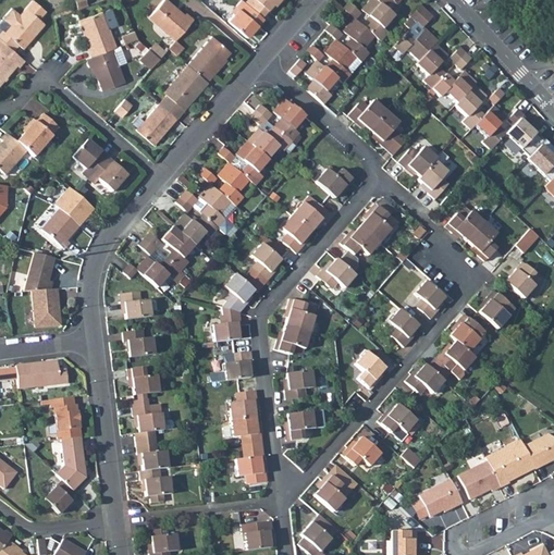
[(25,47),(47,22),(40,17),(48,10),(37,0),(35,0),(23,13),(14,7),(5,16),(13,24),(8,31),(4,28),(1,33),(0,31),(0,35),(15,49),(21,44),(25,47)]
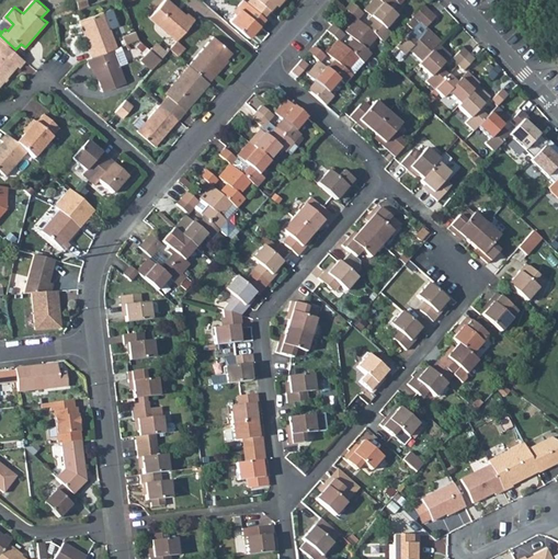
[(164,0),(152,15),(179,38),(197,19),(190,12),(189,13),(172,0),(164,0)]
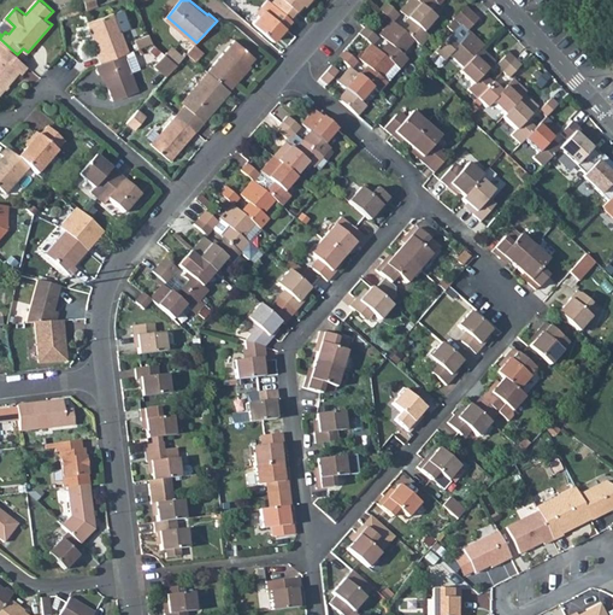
[(261,13),(254,22),(275,40),(294,18),(290,16),(273,1),(272,0),(267,0),(263,6),(266,9),(261,13)]
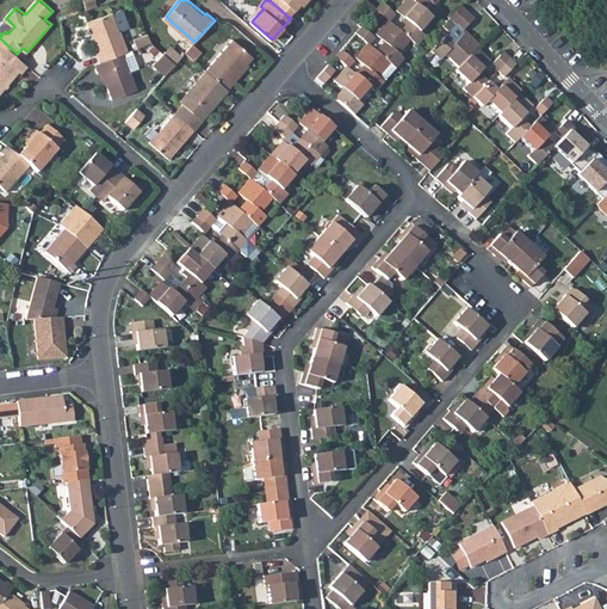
[(272,0),(271,1),(287,16),(301,1),(303,4),(305,0),(272,0)]
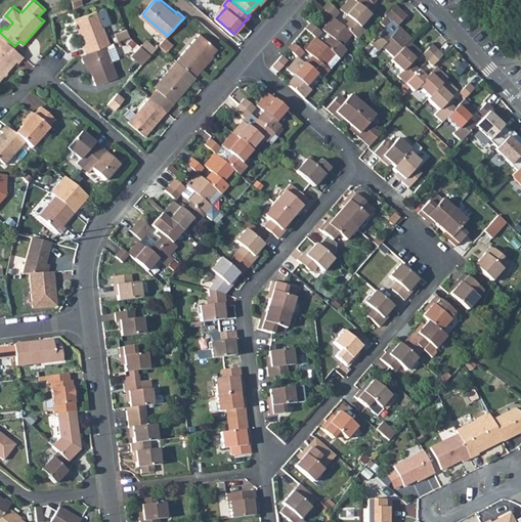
[(350,20),(346,26),(354,33),(359,38),(367,30),(362,26),(373,14),(368,10),(363,6),(356,0),(348,0),(342,8),(349,14),(353,18),(350,20)]
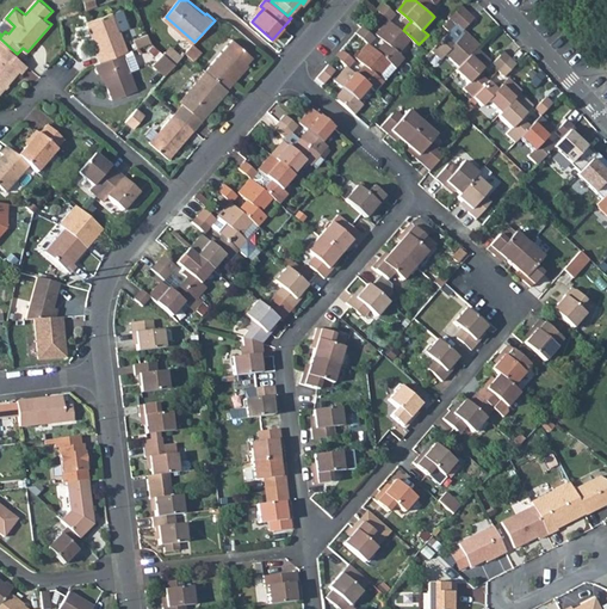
[(429,0),(423,7),(429,12),(440,0),(429,0)]
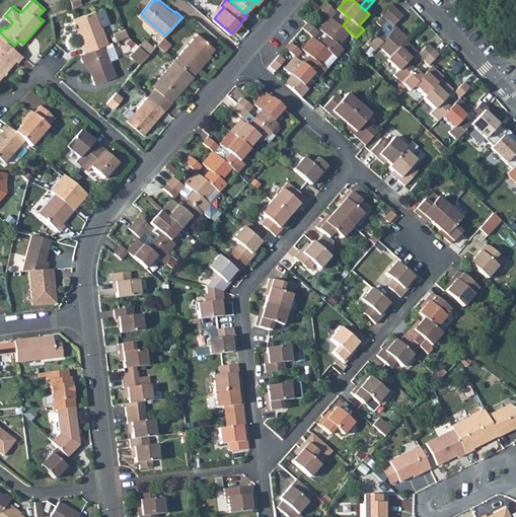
[(326,1),(321,7),(332,16),(333,17),(338,11),(326,1)]
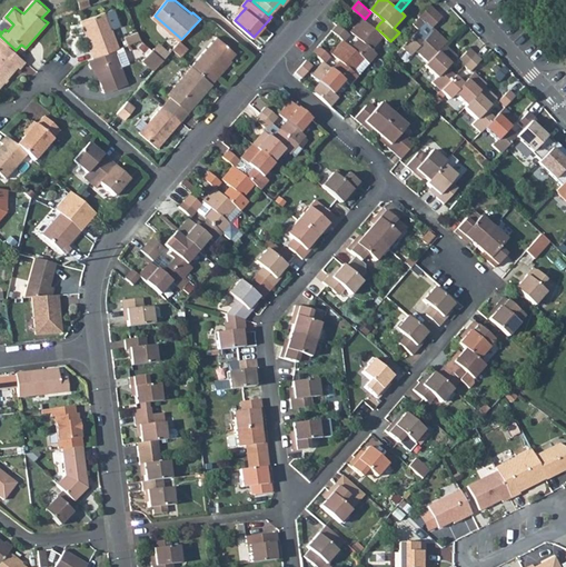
[(420,17),(414,23),(420,29),(427,22),(438,10),(432,5),(420,17)]
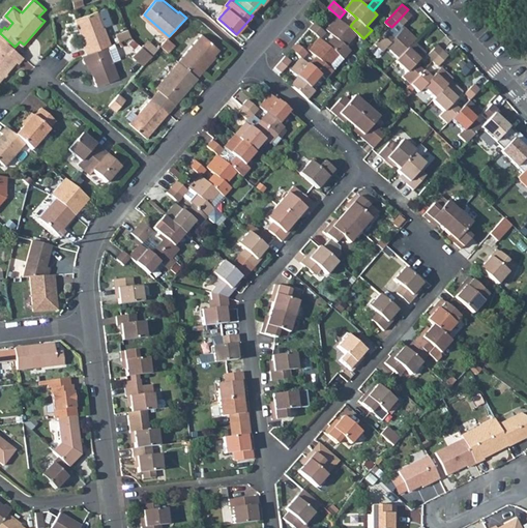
[(109,6),(100,10),(106,25),(115,22),(109,6)]
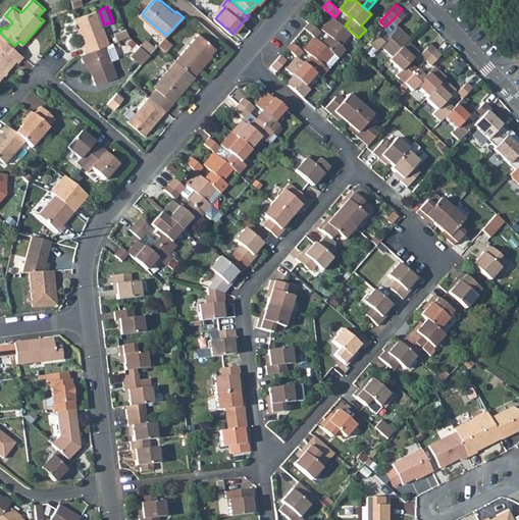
[(99,9),(76,17),(87,43),(85,43),(88,51),(107,44),(111,43),(104,24),(99,10),(99,9)]
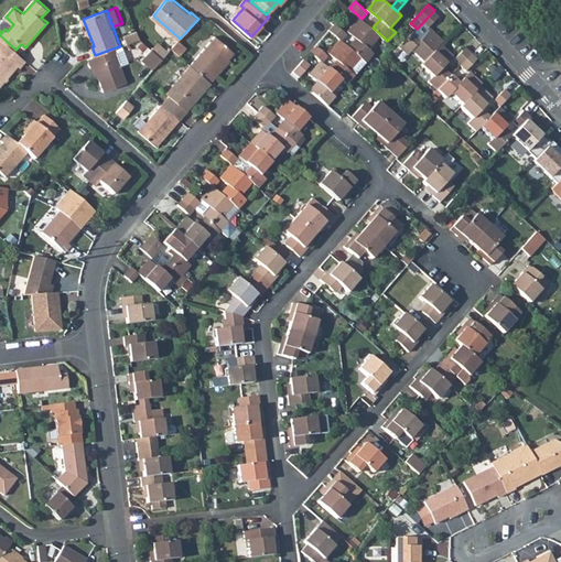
[(434,10),(423,22),(429,28),(440,15),(434,10)]
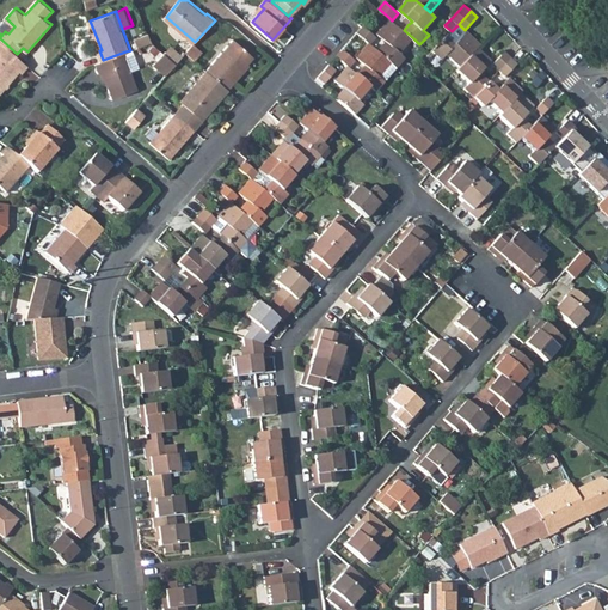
[(391,43),(382,53),(393,62),(398,67),(407,58),(401,53),(413,38),(404,30),(392,20),(391,19),(379,34),(387,41),(391,43)]
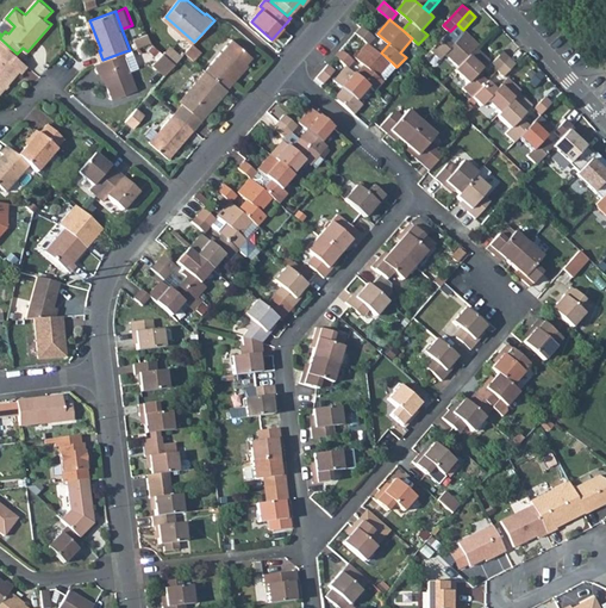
[(448,33),(456,42),(460,39),(466,32),(463,30),(457,24),(450,31),(448,33)]
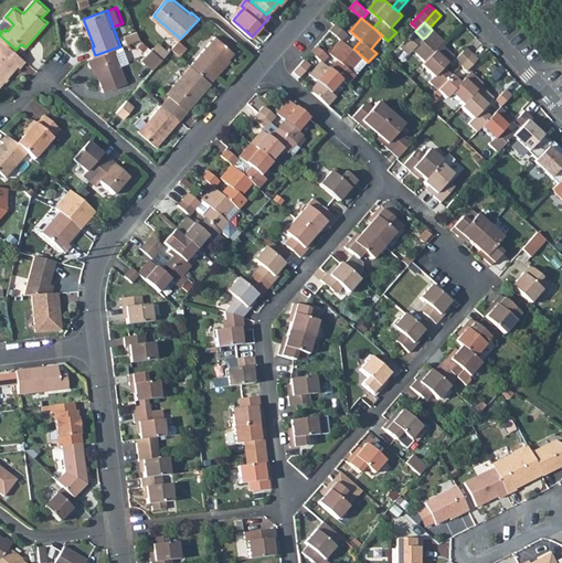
[(337,23),(331,30),(342,39),(343,40),(349,34),(337,23)]
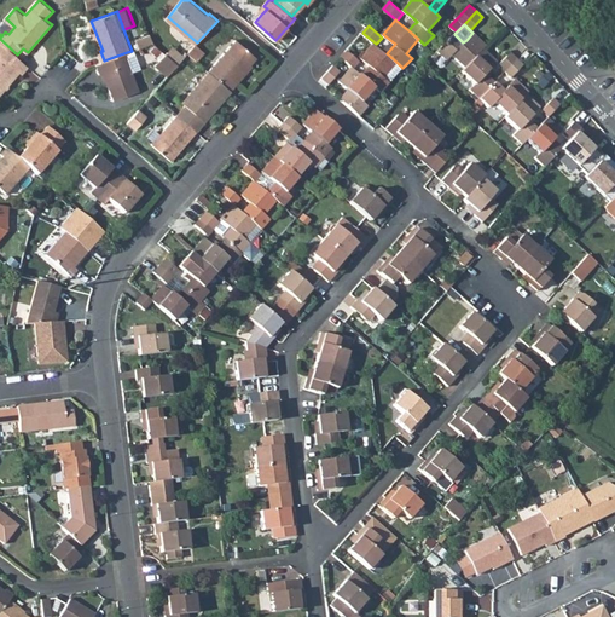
[(151,32),(138,38),(140,46),(155,41),(151,32)]
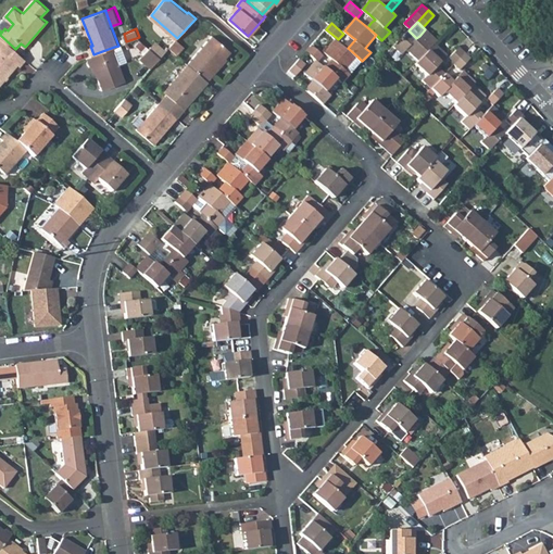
[(409,30),(396,45),(403,53),(409,48),(420,60),(436,42),(439,40),(426,28),(425,29),(419,36),(416,38),(409,30)]
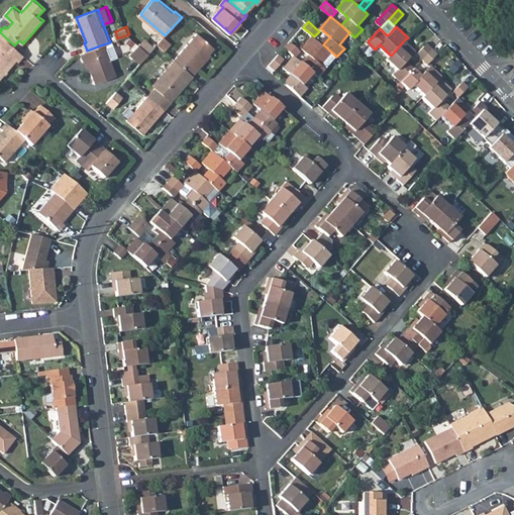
[(0,78),(17,59),(19,61),(24,55),(14,45),(0,32),(0,78)]
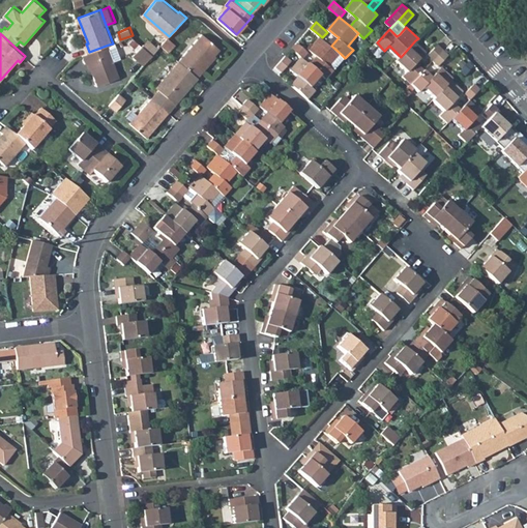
[(204,33),(180,60),(199,77),(210,64),(209,62),(222,49),(204,33)]
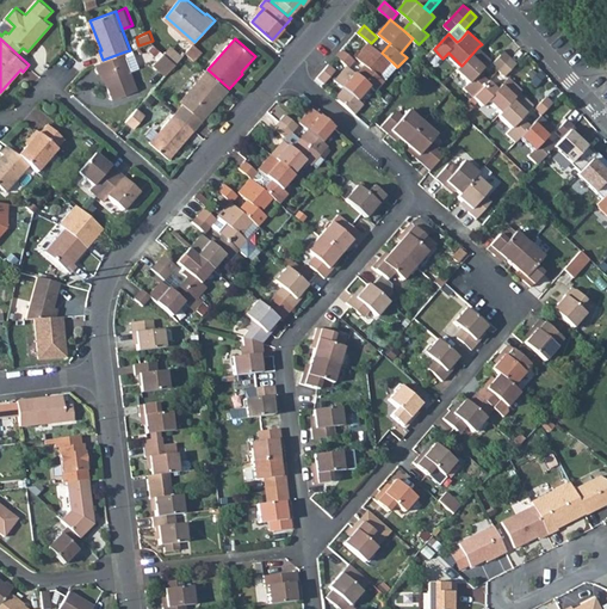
[(378,50),(382,53),(390,43),(386,41),(378,50)]
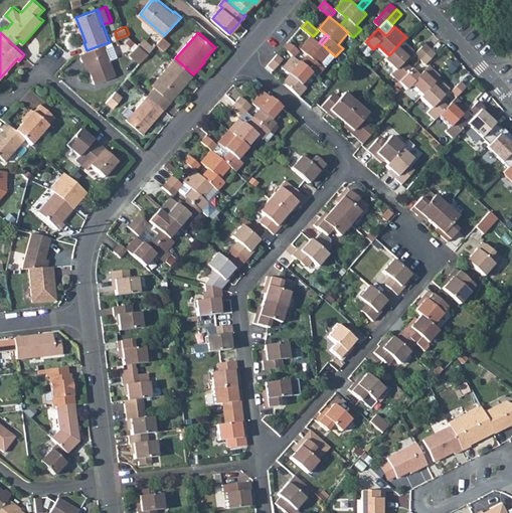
[(160,41),(168,47),(173,41),(165,35),(160,41)]
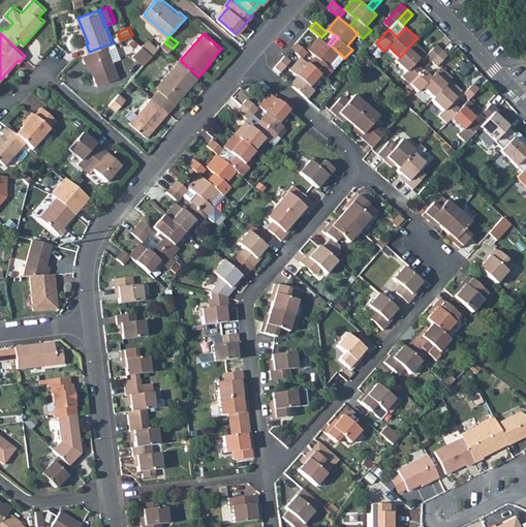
[(319,58),(312,66),(321,73),(327,79),(335,69),(330,65),(340,54),(331,45),(328,43),(321,37),(320,36),(309,49),(317,56),(319,58)]
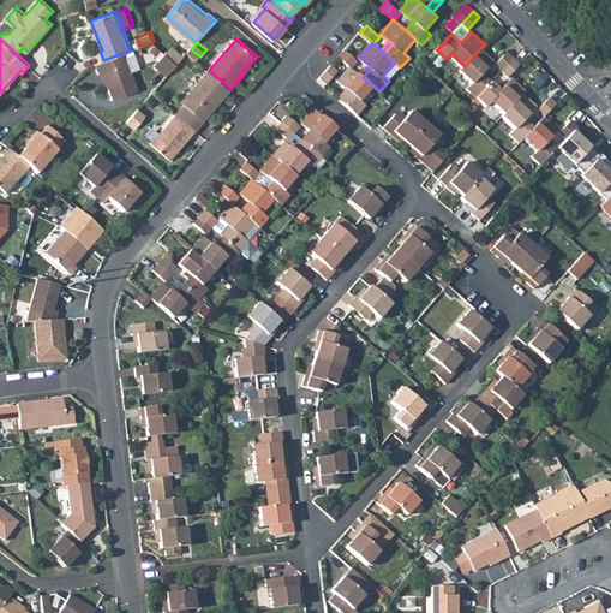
[(465,66),(461,70),(474,82),(468,88),(478,96),(492,81),(487,76),(484,72),(489,67),(496,60),(481,47),(465,66)]
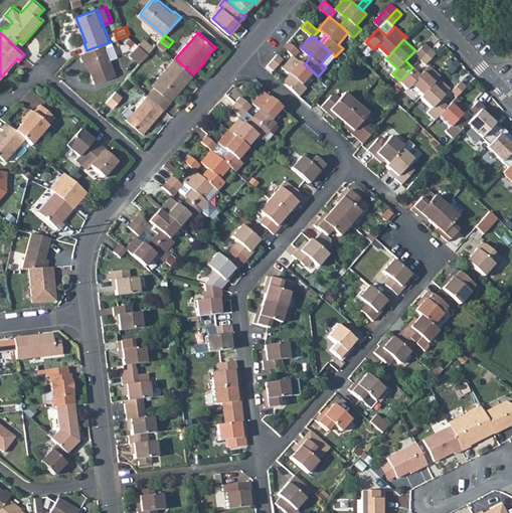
[(106,43),(112,58),(119,55),(113,41),(110,42),(106,43)]
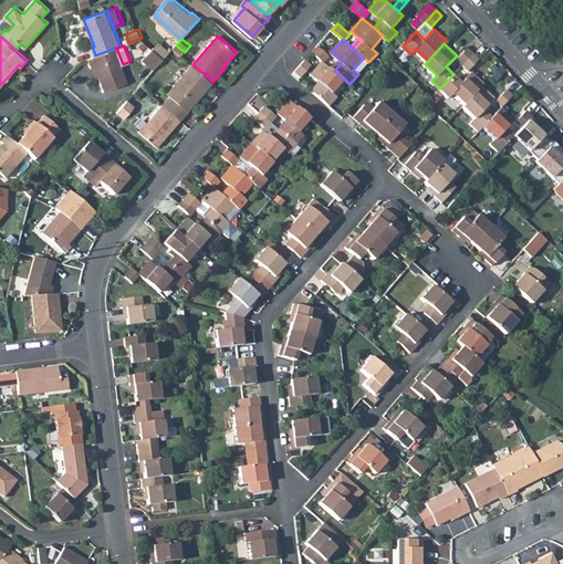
[(319,45),(313,51),(323,61),(325,62),(331,55),(319,45)]
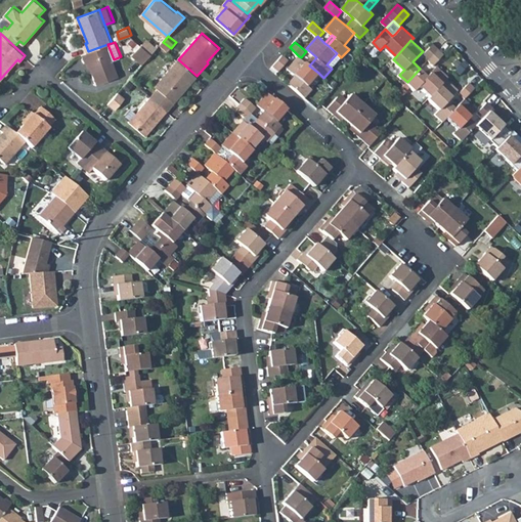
[(434,43),(424,54),(429,59),(439,49),(434,43)]
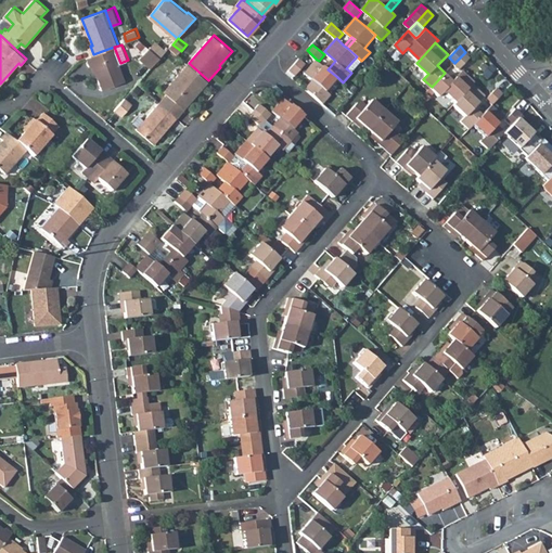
[(93,54),(89,56),(92,65),(94,64),(104,88),(127,79),(120,63),(114,47),(93,54)]
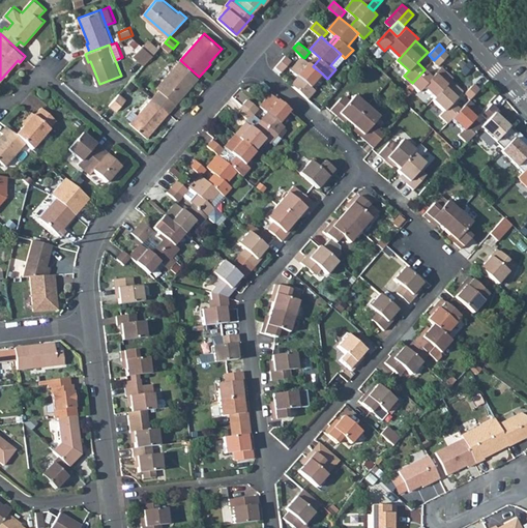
[(143,45),(135,55),(145,64),(154,54),(143,45)]
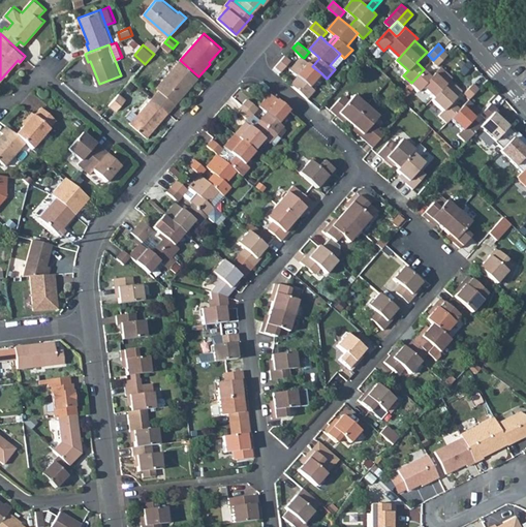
[(443,50),(433,60),(439,65),(450,55),(443,50)]
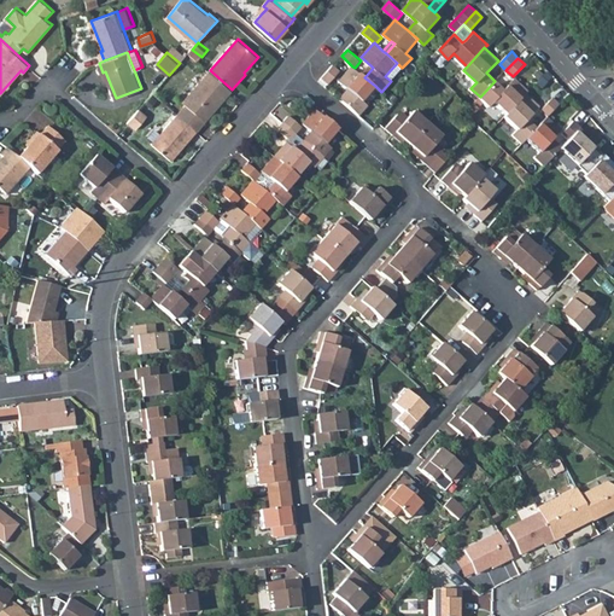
[(385,76),(391,81),(402,68),(397,63),(385,76)]
